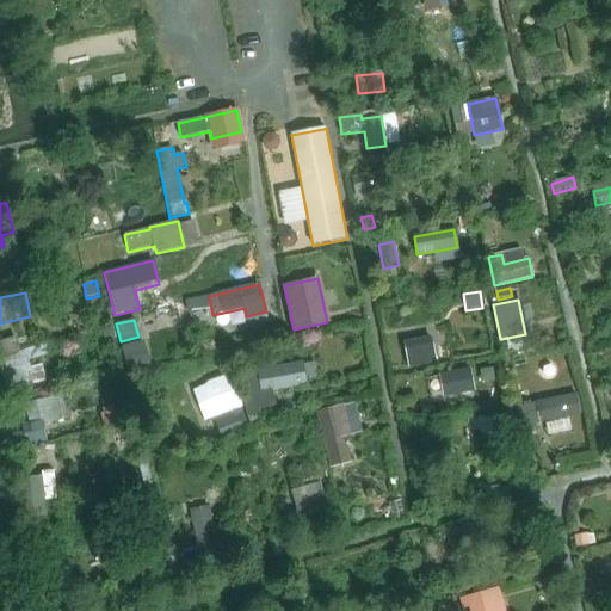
[(112,331),(103,332),(105,347),(116,346),(112,331)]
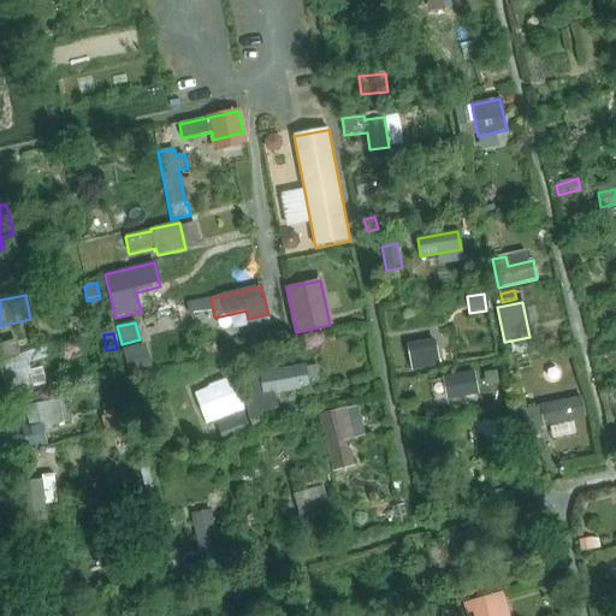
[(16,341),(0,344),(0,360),(19,354),(16,341)]
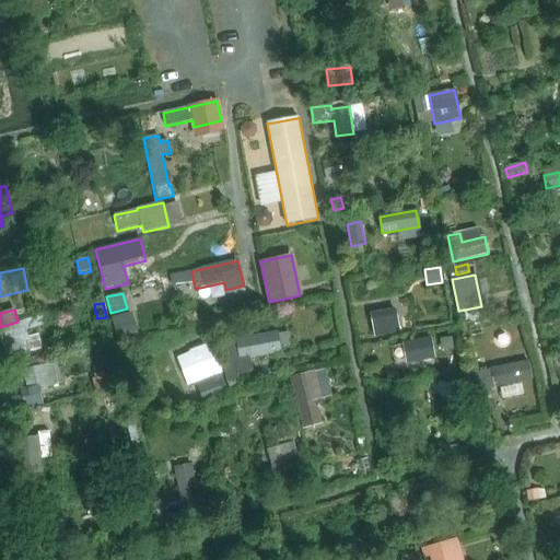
[(43,315),(0,327),(0,337),(8,361),(26,356),(26,353),(42,349),(38,335),(27,337),(26,330),(46,325),(43,315)]
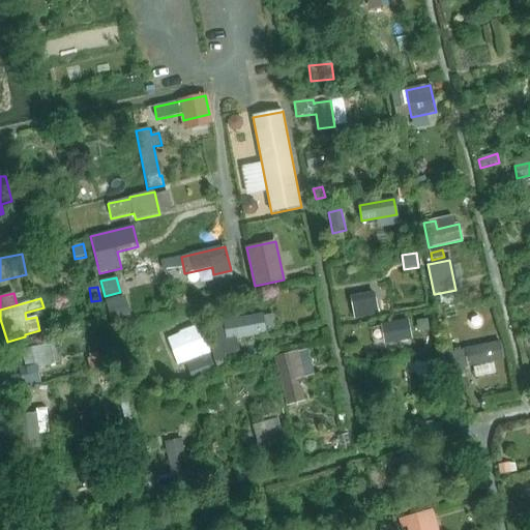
[(375,299),(351,303),(354,320),(378,316),(375,299)]
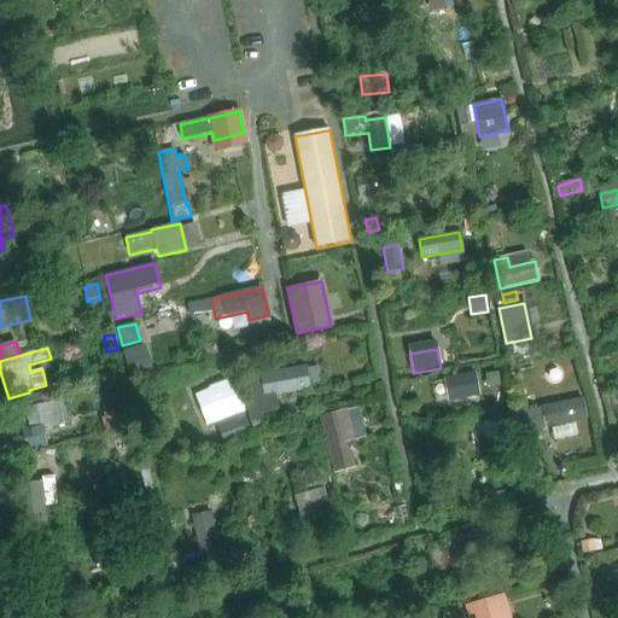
[(266,371),(262,354),(243,357),(245,374),(266,371)]
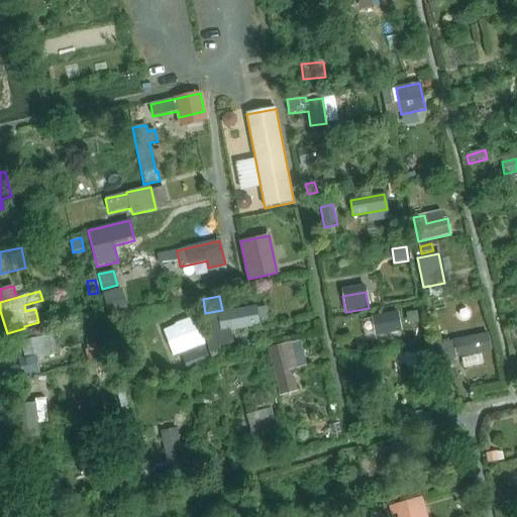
[(221,331),(205,334),(209,354),(219,352),(218,345),(232,342),(230,331),(259,326),(254,307),(219,314),(218,314),(221,331)]
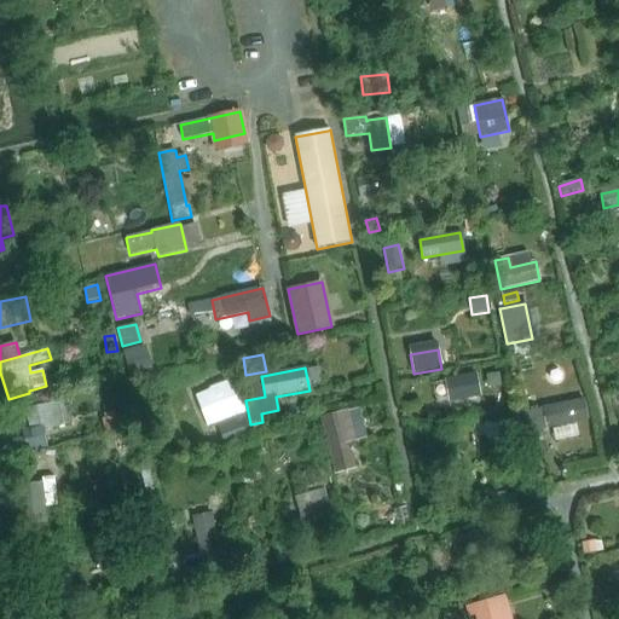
[(476,374),(445,380),(449,401),(480,395),(476,374)]
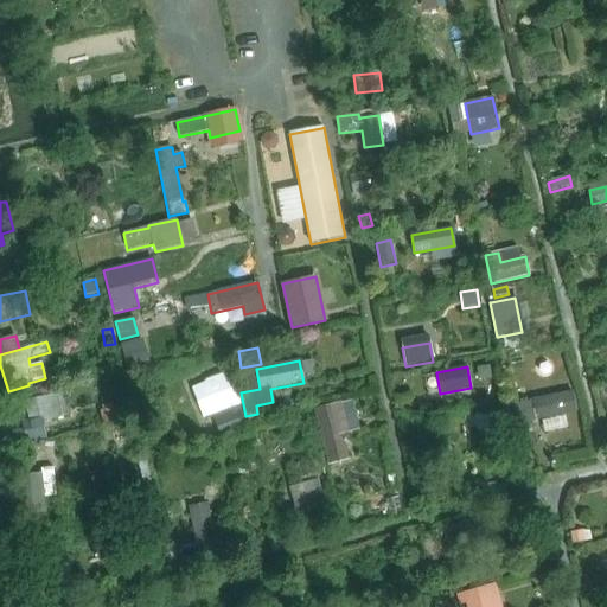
[(202,385),(192,389),(204,421),(213,417),(221,436),(246,426),(237,404),(240,404),(234,389),(228,391),(221,374),(206,378),(208,383),(205,384),(202,385)]
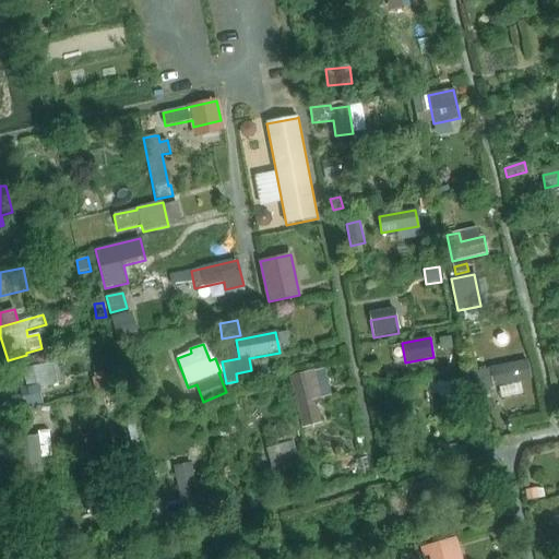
[(38,356),(28,358),(31,367),(40,365),(38,356)]
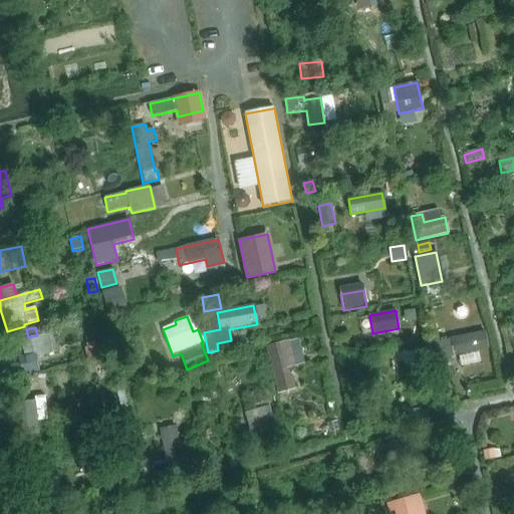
[(19,363),(10,365),(13,379),(39,373),(36,357),(60,351),(56,331),(37,335),(28,337),(21,339),(25,356),(18,358),(19,363)]
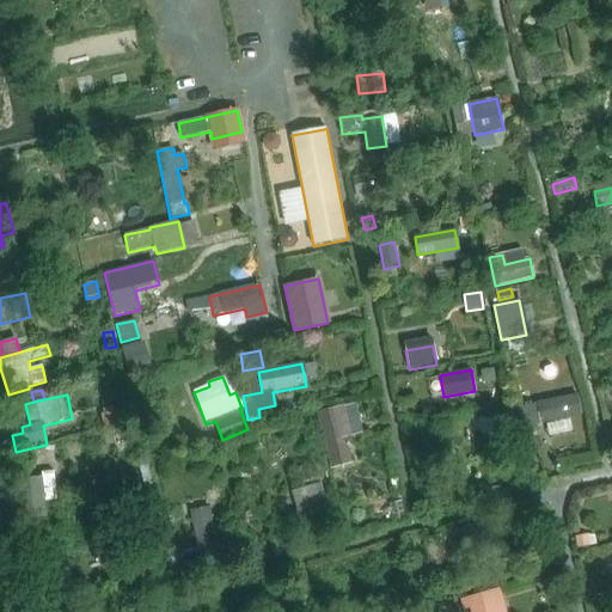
[(576,396),(512,410),(518,436),(538,432),(536,423),(580,414),(576,396)]
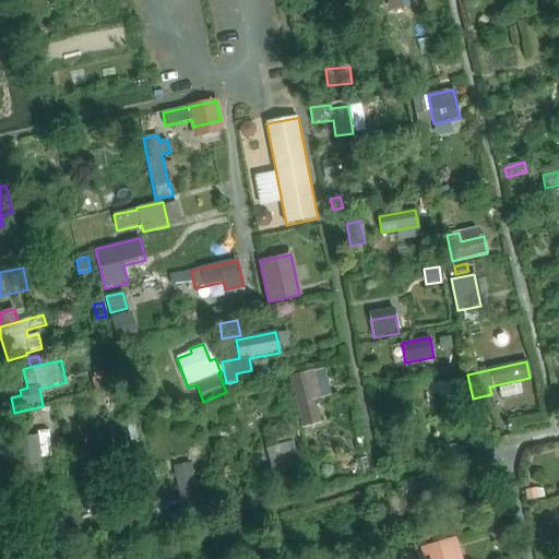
[(314,372),(290,378),(302,428),(320,424),(313,400),(321,399),(314,372)]
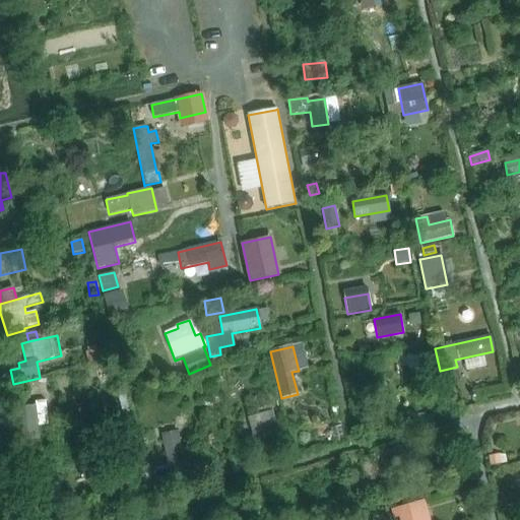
[(140,378),(128,382),(131,390),(143,387),(140,378)]
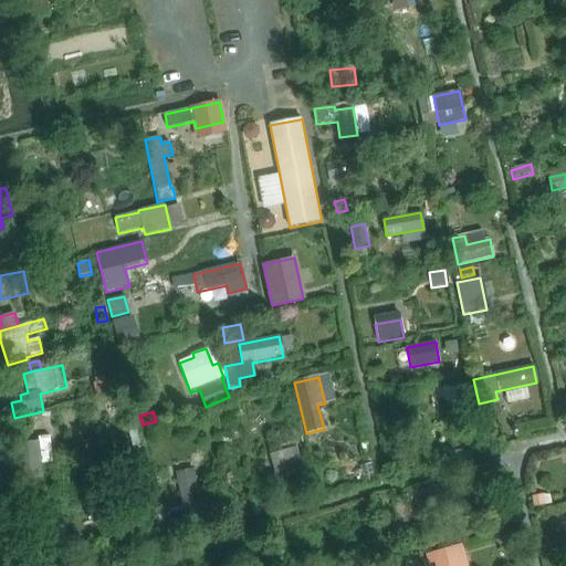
[(137,427),(133,413),(115,418),(118,432),(137,427)]
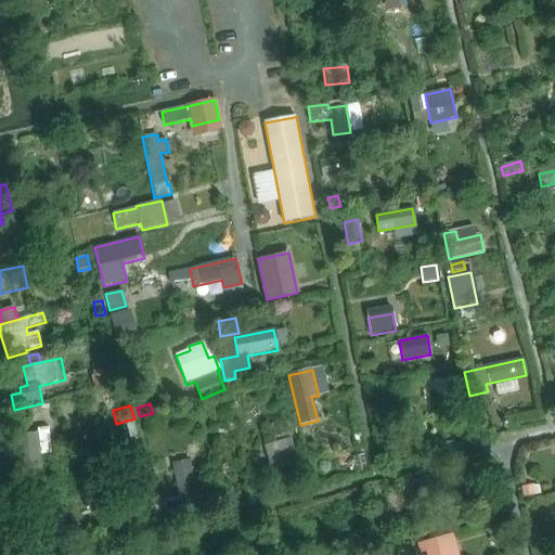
[(134,422),(127,424),(130,437),(138,436),(134,422)]
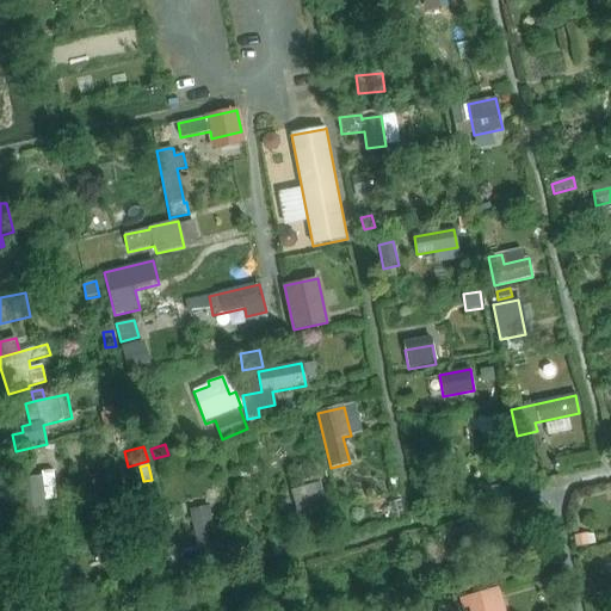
[(294,481),(290,482),(292,491),(291,491),(300,519),(302,518),(328,511),(314,464),(291,471),(294,481)]
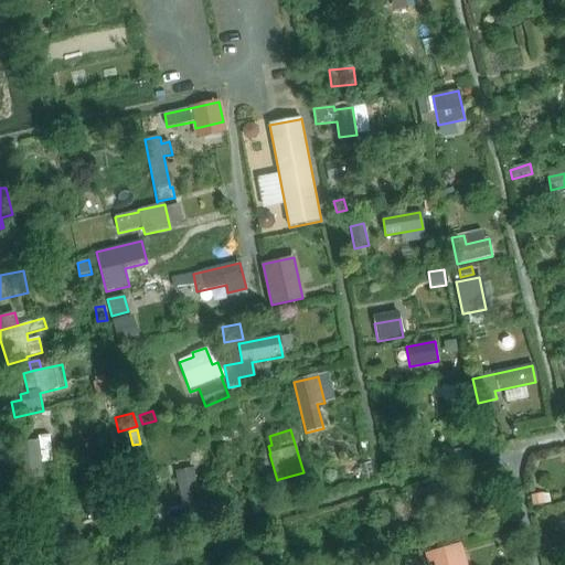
[(39,441),(17,444),(21,479),(42,476),(39,441)]
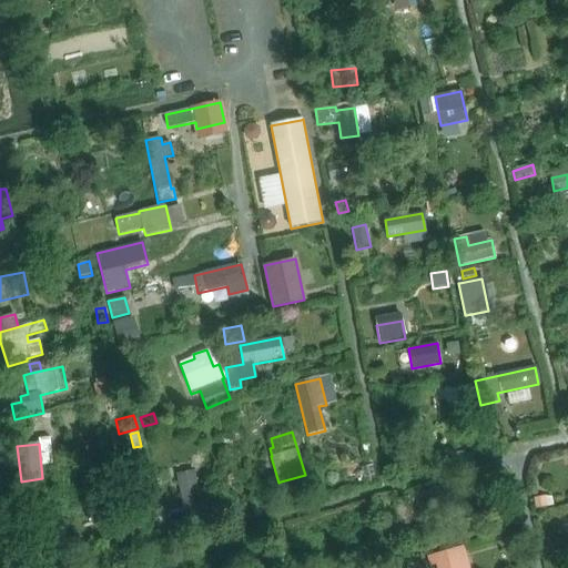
[(194,472),(178,475),(184,515),(202,511),(194,472)]
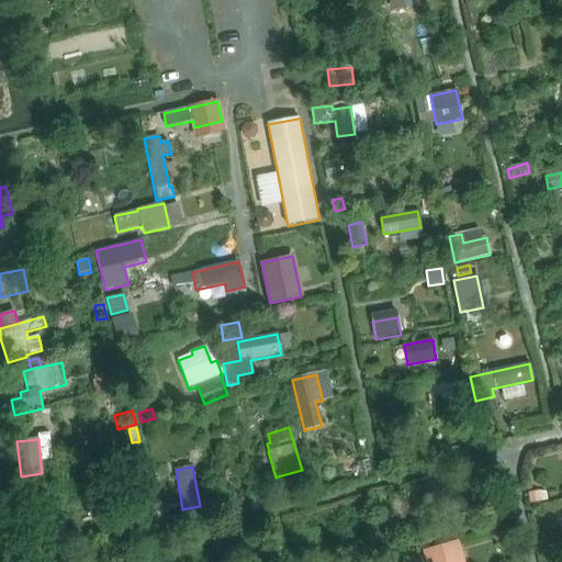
[(439,481),(412,489),(414,496),(434,492),(435,495),(442,493),(439,481)]
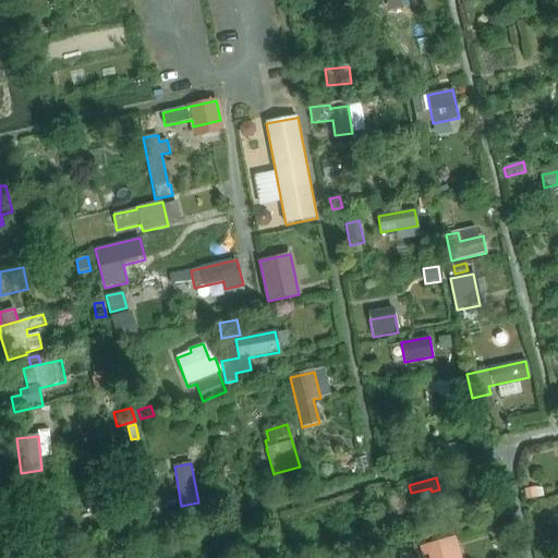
[(535,488),(524,490),(526,501),(537,499),(535,488)]
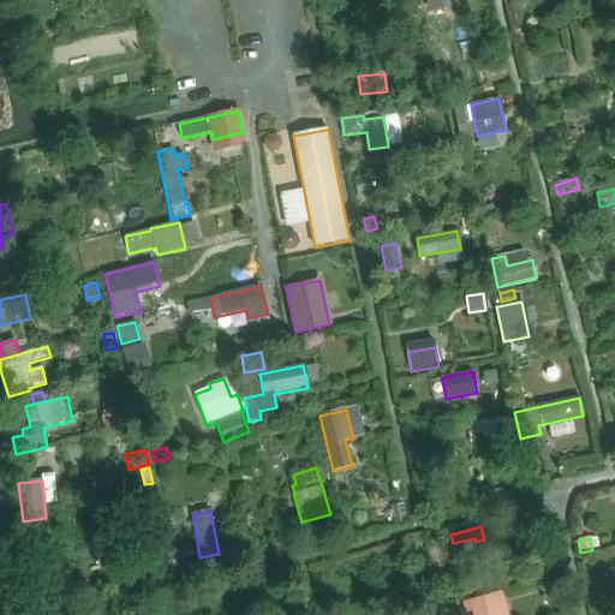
[(429,568),(416,572),(421,590),(435,586),(429,568)]
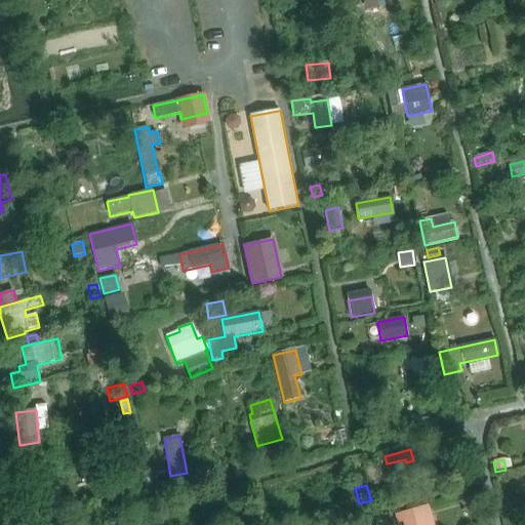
[(429,524),(423,507),(394,515),(397,524),(403,522),(403,524),(429,524)]
